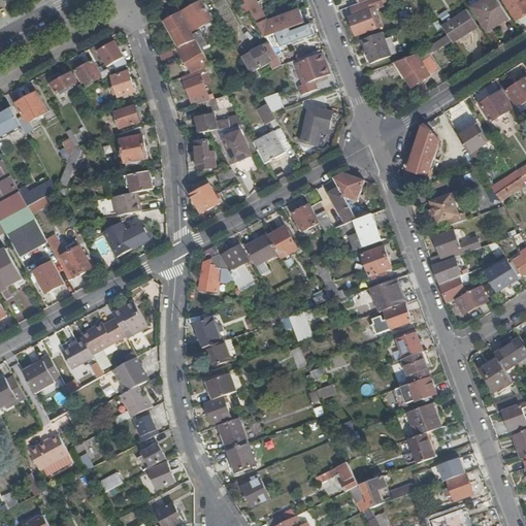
[(191,29),(204,22),(207,20),(209,19),(200,0),(197,0),(179,10),(191,29)]
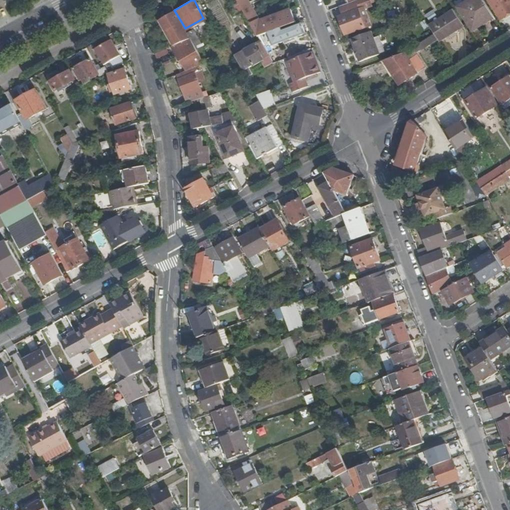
[(235,14),(241,11),(234,0),(229,3),(235,14)]
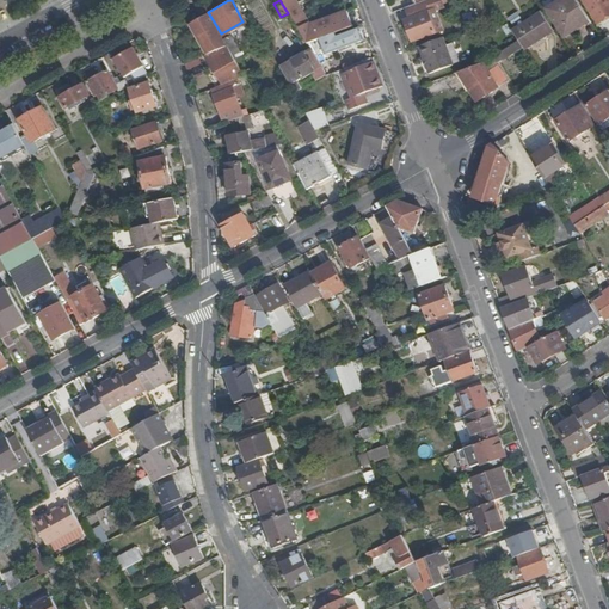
[(281,0),(305,42),(333,31),(350,25),(344,10),(306,22),(294,0),(281,0)]
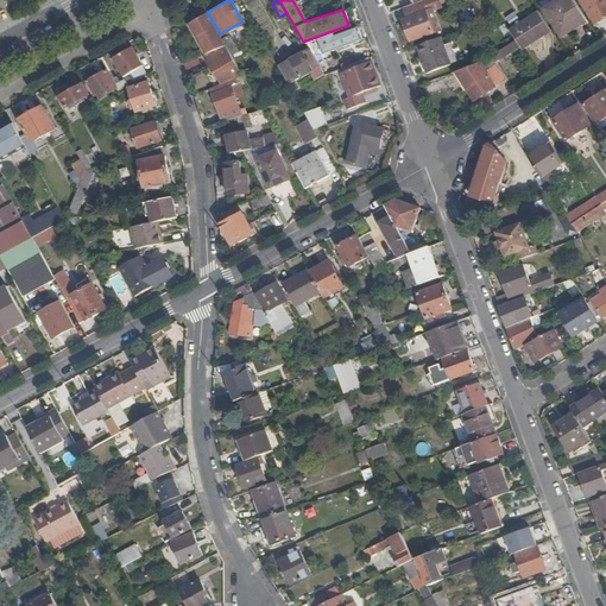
[(421,0),(412,4),(403,7),(408,17),(401,19),(409,40),(440,30),(431,10),(441,6),(439,0),(421,0)]
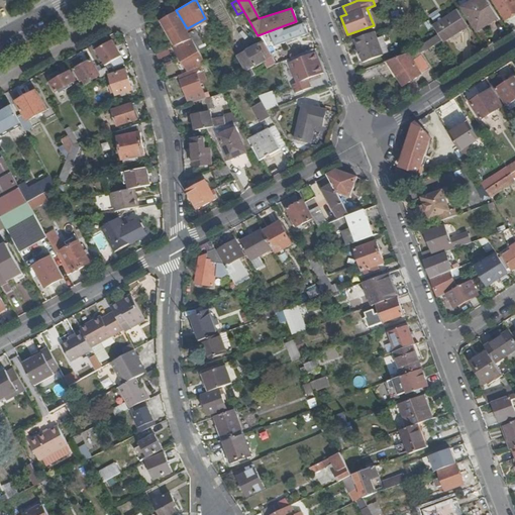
[(495,12),(486,0),(473,0),(462,6),(476,27),(487,21),(485,19),(495,12)]
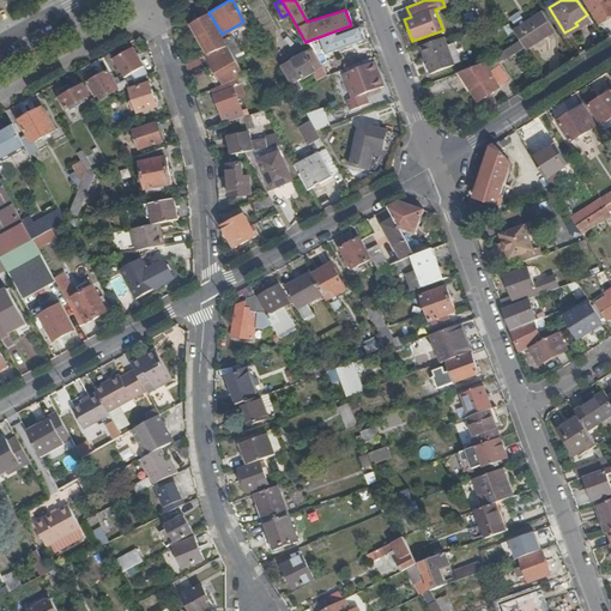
[(585,0),(599,22),(610,13),(610,0),(585,0)]
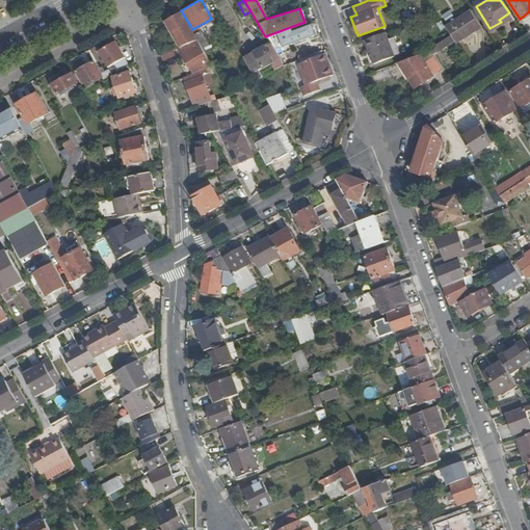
[(470,9),(445,26),(450,35),(455,43),(480,26),(470,9)]
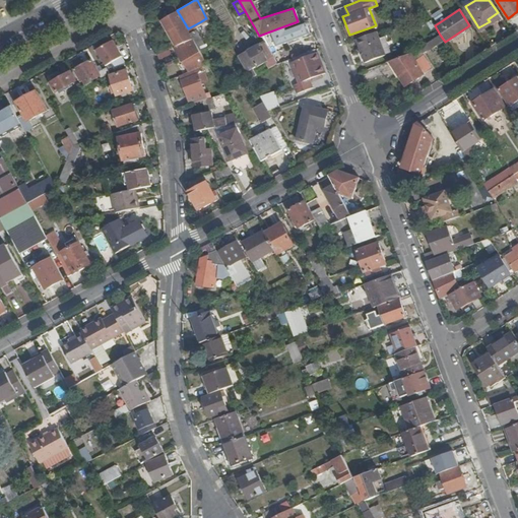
[(165,29),(173,45),(191,38),(187,33),(176,10),(166,15),(172,26),(165,29)]
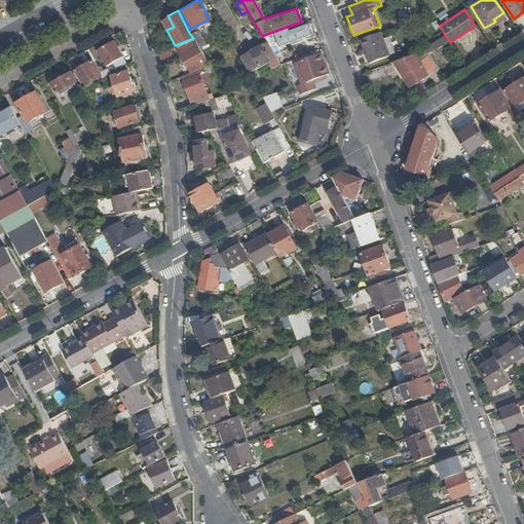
[(167,15),(160,20),(166,30),(174,27),(167,15)]
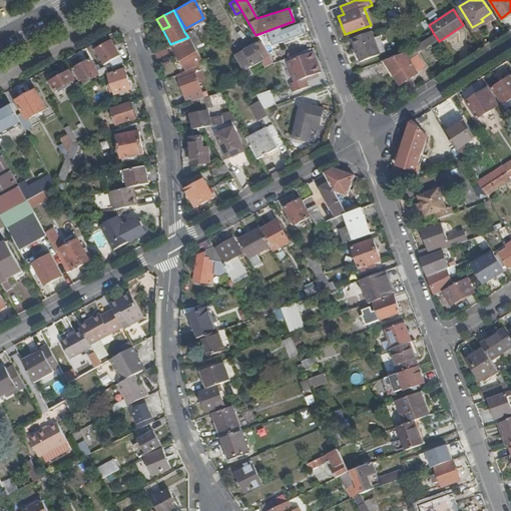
[(281,28),(280,26),(256,35),(259,40),(266,53),(275,49),(270,37),(277,34),(279,39),(284,37),(285,39),(303,32),(299,22),(281,28)]
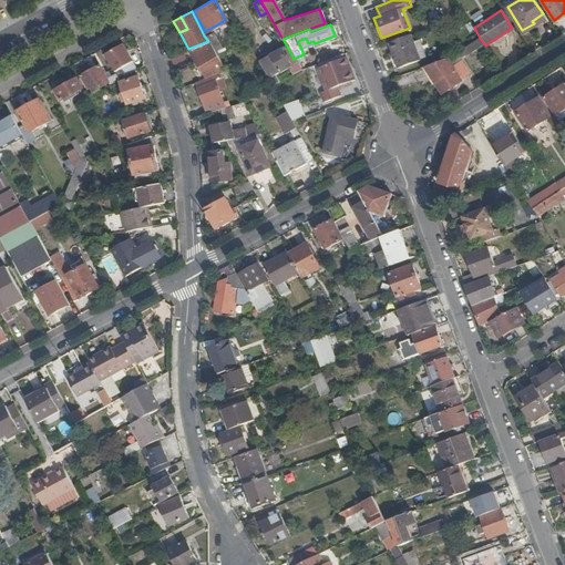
[(204,36),(208,41),(214,52),(221,48),(212,31),(204,36)]
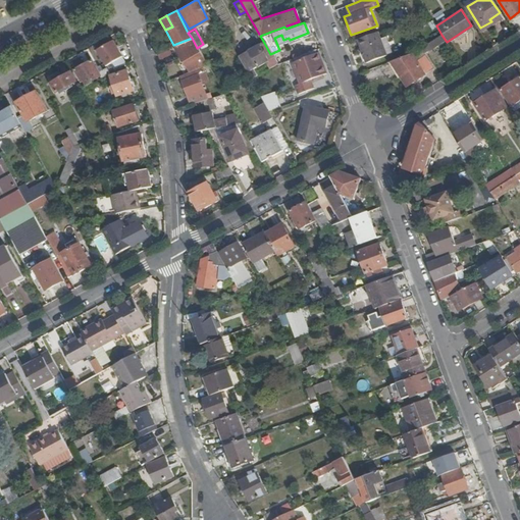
[(385,54),(376,31),(357,39),(365,62),(385,54)]
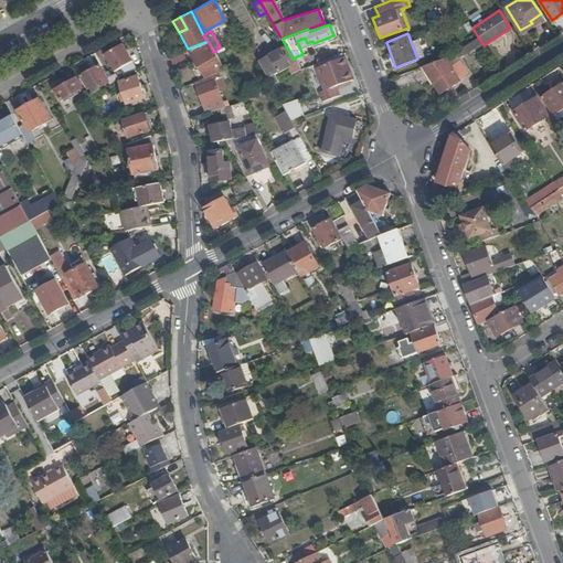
[(188,49),(203,76),(221,66),(213,52),(208,41),(188,49)]
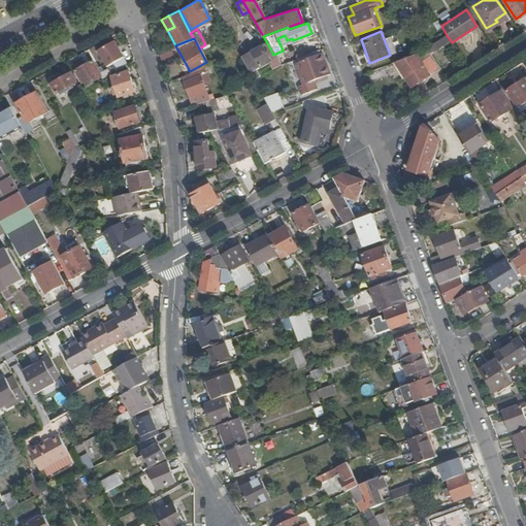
[(112,39),(96,50),(105,65),(122,56),(112,39)]
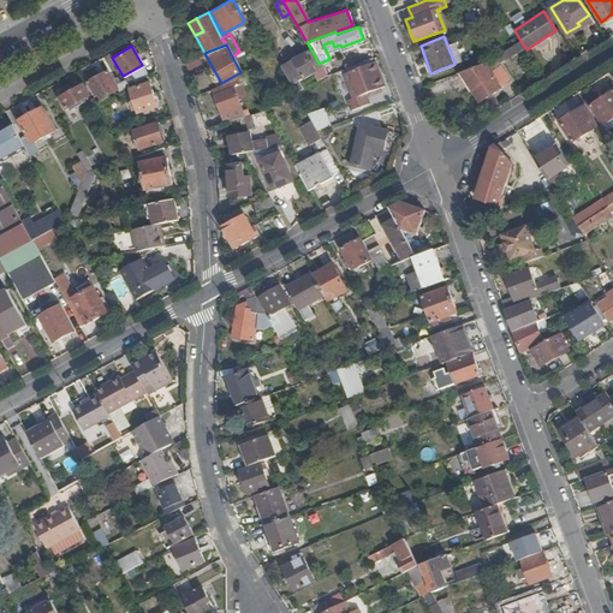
[(325,75),(319,64),(310,48),(279,65),(295,91),(301,88),(297,79),(313,71),(316,78),(325,75)]
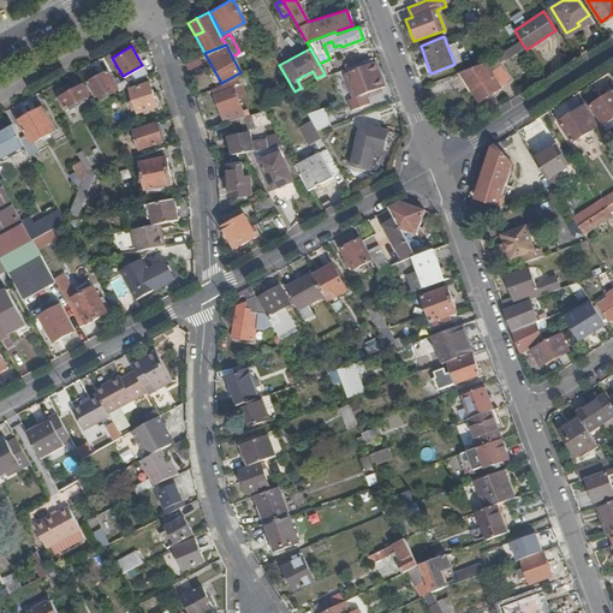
[(232,57),(240,72),(248,67),(239,52),(232,57)]
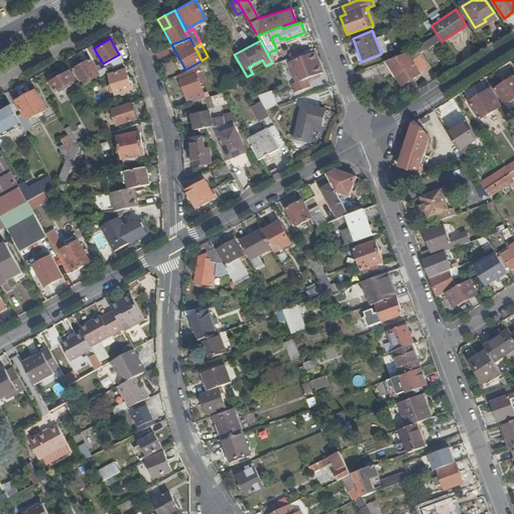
[(289,55),(308,49),(305,43),(287,49),(289,55)]
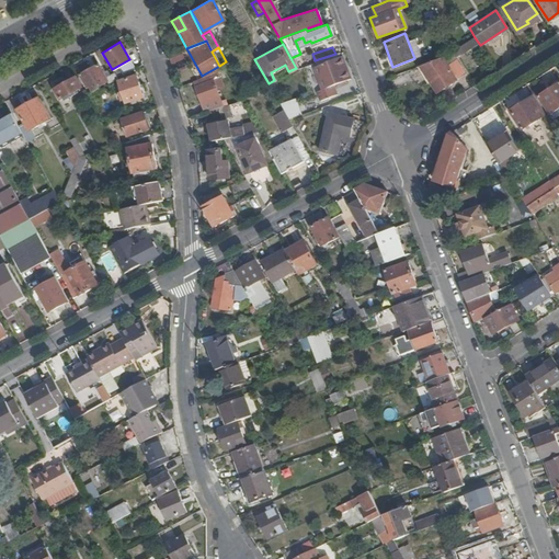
[(182,50),(167,57),(169,60),(184,54),(182,50)]
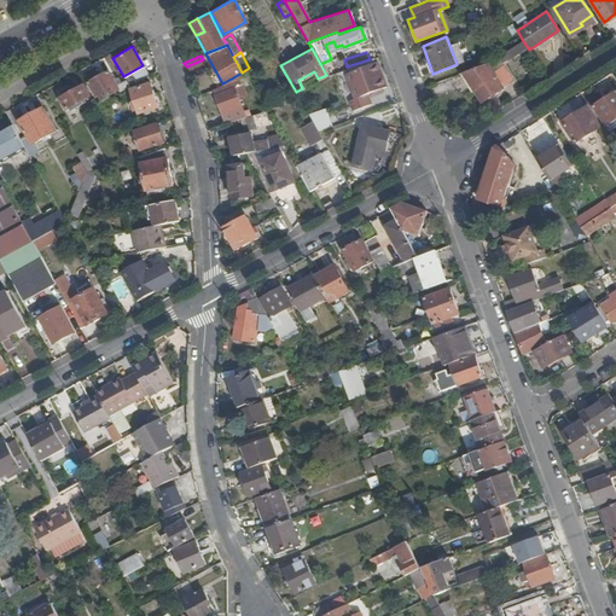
[(350,109),(372,102),(370,94),(388,88),(378,58),(344,70),(353,96),(347,97),(350,109)]
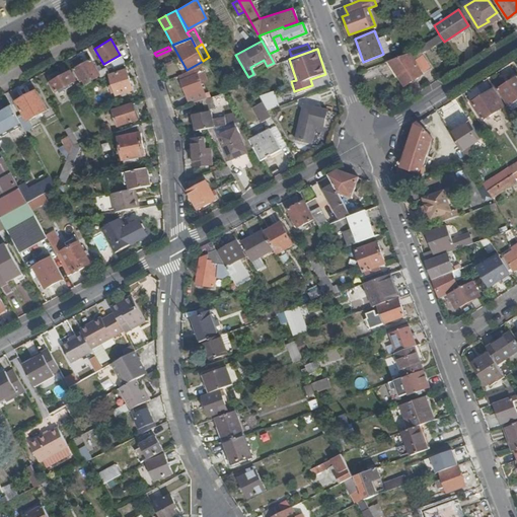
[(409,53),(389,61),(403,85),(423,74),(414,61),(409,53)]
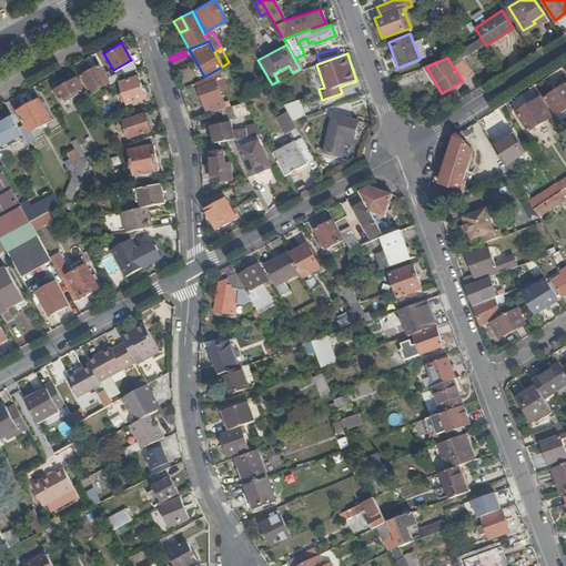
[(453,67),(463,81),(471,76),(461,61),(453,67)]
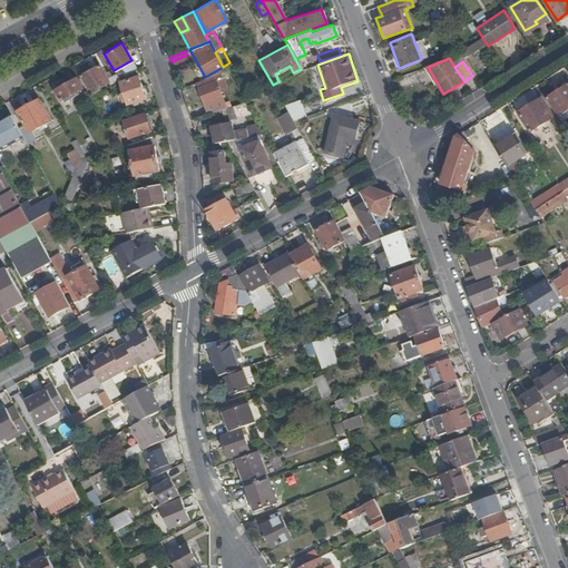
[(91,89),(87,92),(88,95),(99,88),(98,86),(107,81),(108,84),(118,78),(115,72),(110,76),(108,72),(106,74),(108,77),(106,78),(98,65),(80,74),(87,87),(89,86),(91,89)]
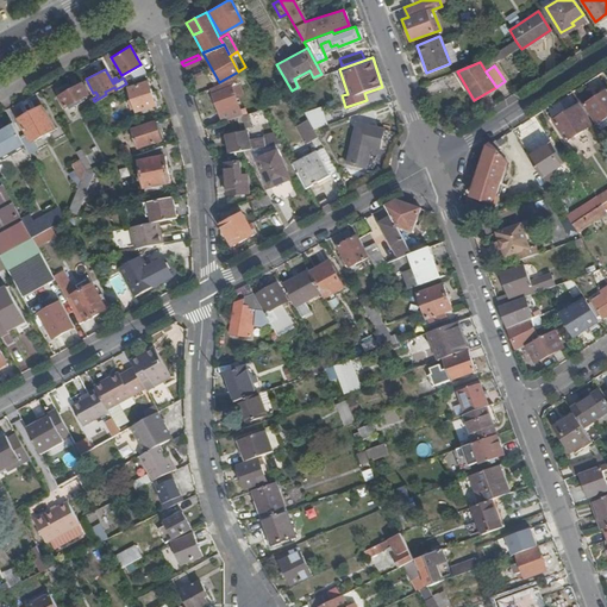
[(211,93),(220,120),(236,116),(241,114),(230,87),(244,81),(239,74),(224,80),(226,87),(224,87),(211,93)]
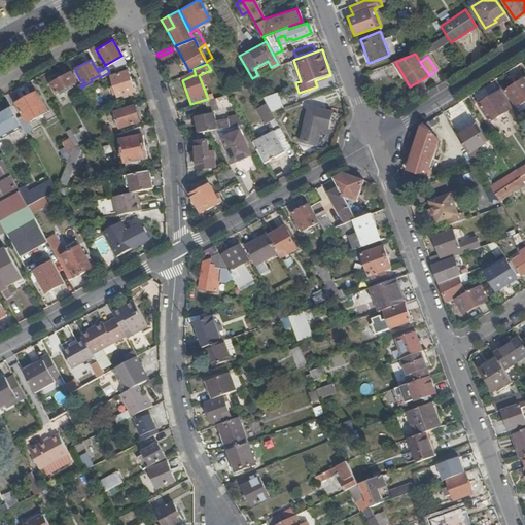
[(133,90),(127,69),(109,75),(116,95),(133,90)]
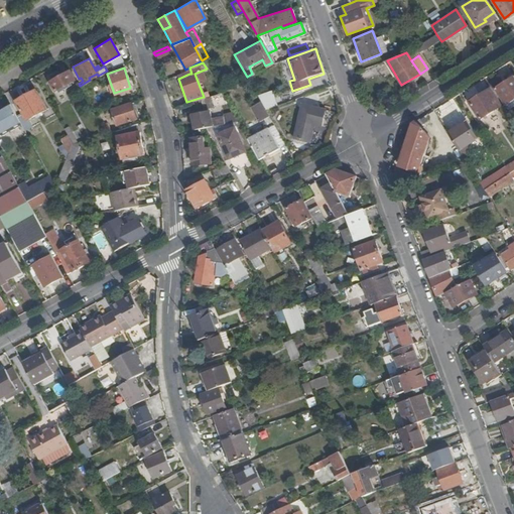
[(68,70),(49,81),(53,90),(62,85),(63,87),(70,83),(69,81),(73,79),(68,70)]
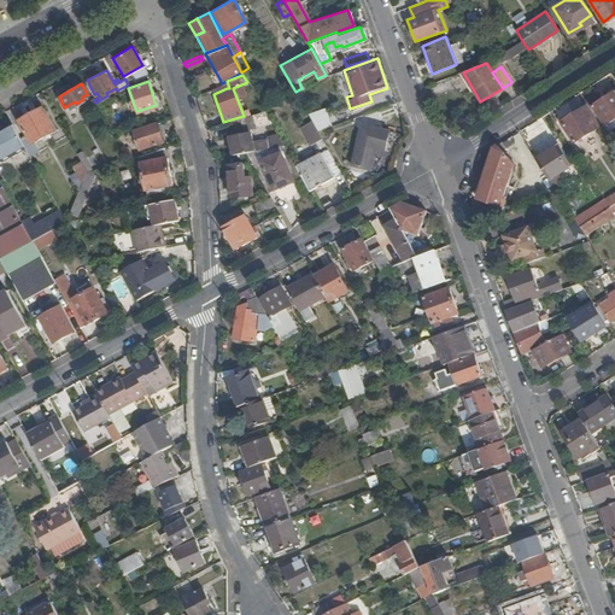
[(614,89),(613,92),(611,88),(604,92),(607,95),(591,105),(603,124),(614,117),(614,89)]
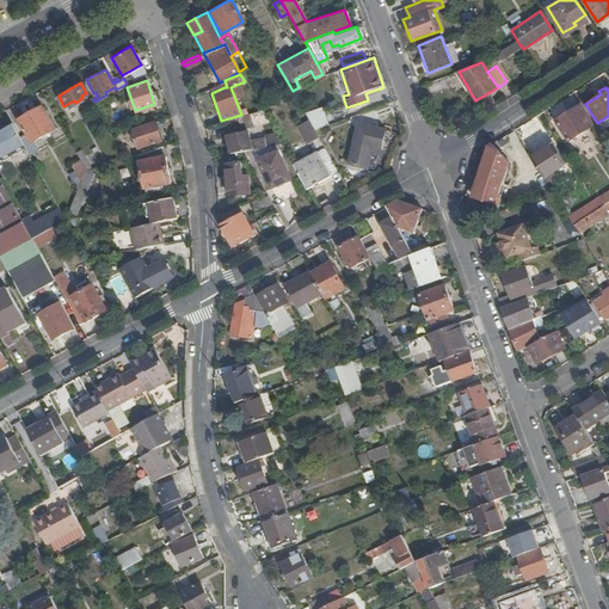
[(594,124),(580,104),(554,121),(567,140),(585,129),(588,133),(591,130),(589,127),(594,124)]
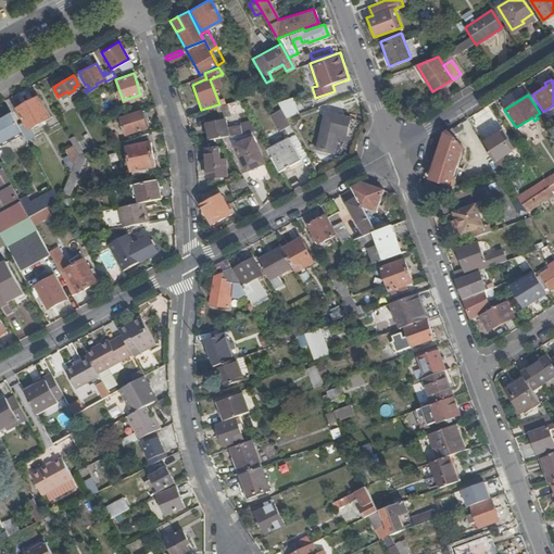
[(17,124),(19,127),(22,131),(25,138),(33,134),(29,126),(48,115),(37,96),(32,98),(22,104),(16,108),(24,121),(17,124)]
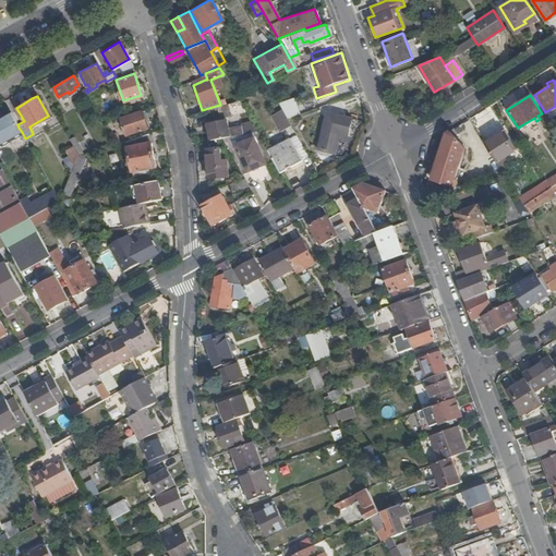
[(20,101),(22,105),(32,98),(31,96),(20,101)]
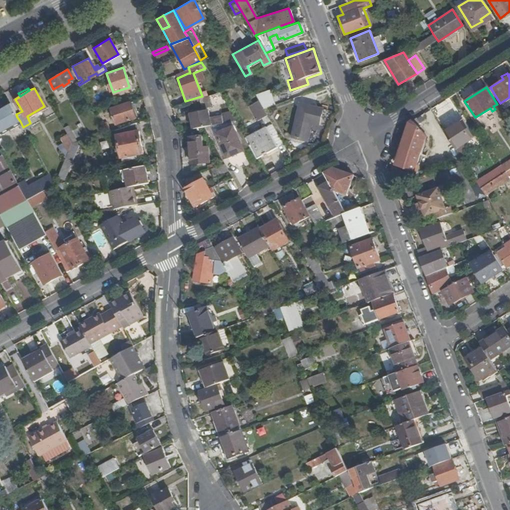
[(202,96),(198,97),(201,109),(224,102),(218,91),(202,96)]
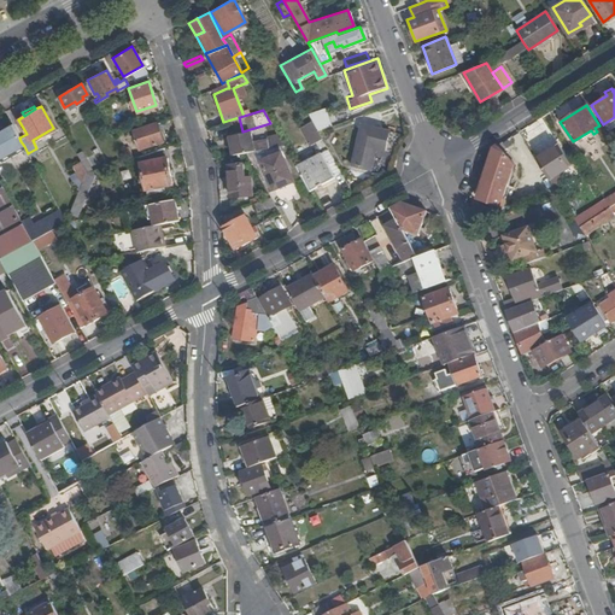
[(162,129),(159,118),(154,119),(156,121),(130,129),(138,148),(162,141),(158,130),(162,129)]
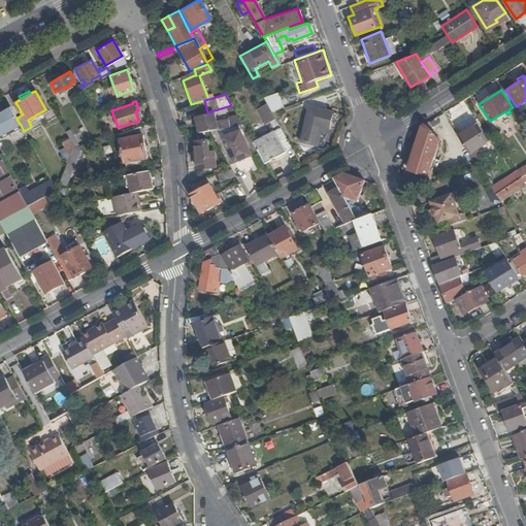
[(17,118),(9,104),(0,109),(0,136),(21,125),(18,121),(17,118)]
